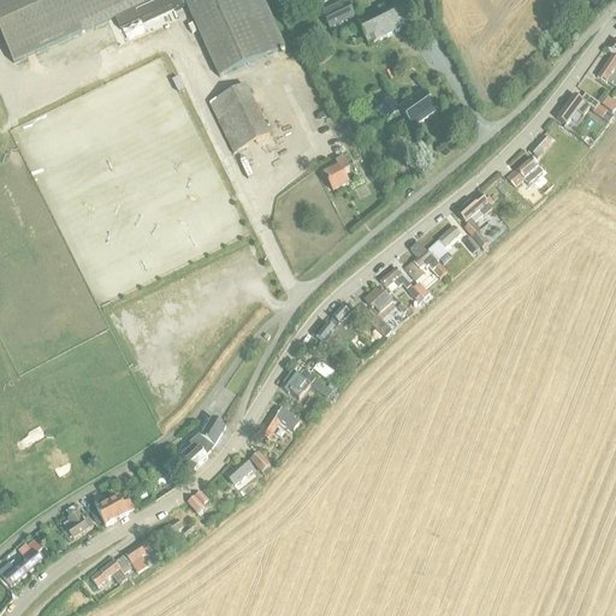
[(0,0),(0,34),(13,65),(114,19),(119,30),(173,6),(176,12),(188,7),(183,0),(0,0)]
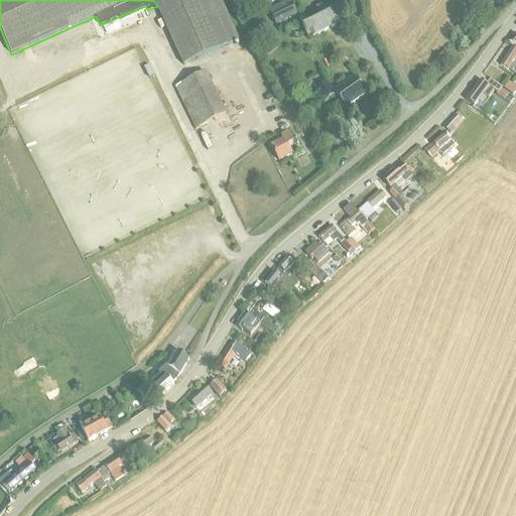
[(153,0),(157,6),(183,66),(239,40),(220,0),(153,0)]
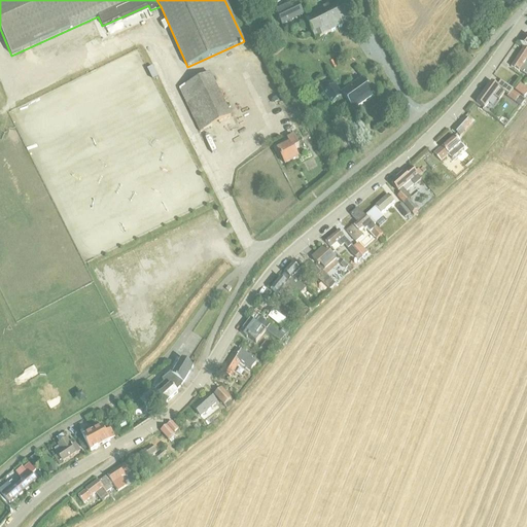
[(340,0),(305,18),(315,40),(359,18),(351,0),(340,0)]
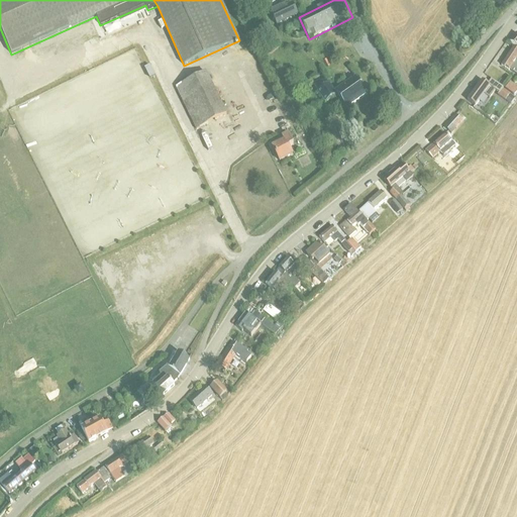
[(272,14),(277,25),(298,15),(293,4),(287,7),(286,4),(271,11),(272,14)]
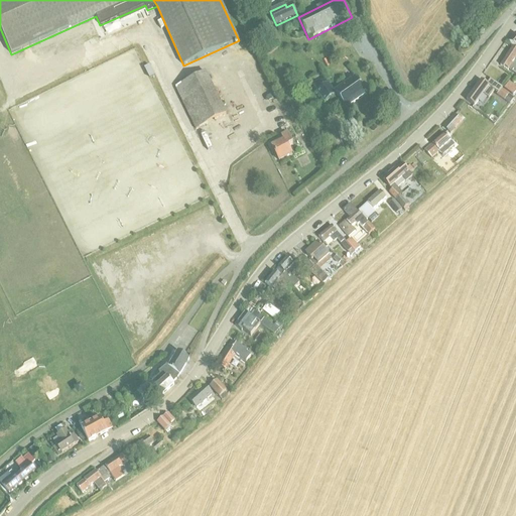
[(508,70),(515,75),(515,49),(512,47),(501,65),(508,70)]
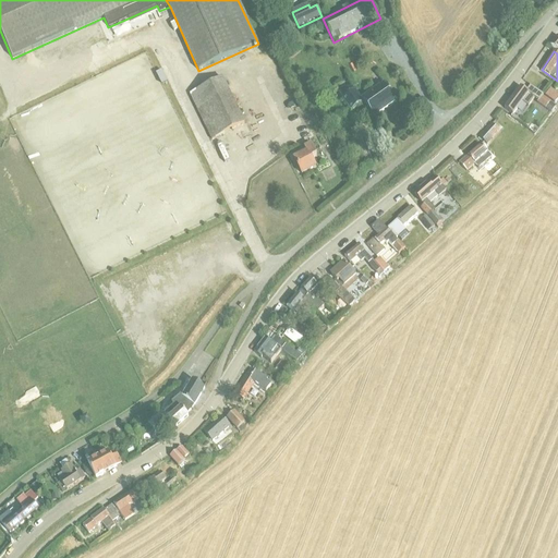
[(190,95),(213,140),(244,124),(222,80),(190,95)]
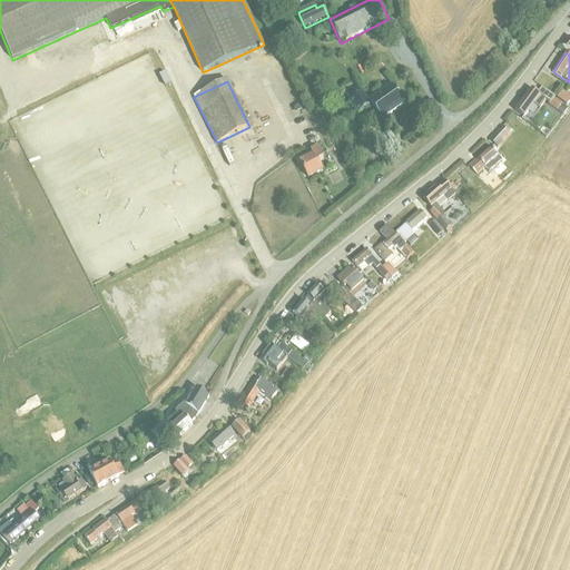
[(371,106),(382,120),(405,105),(392,87),(369,102),(363,94),(350,101),(359,114),(371,106)]
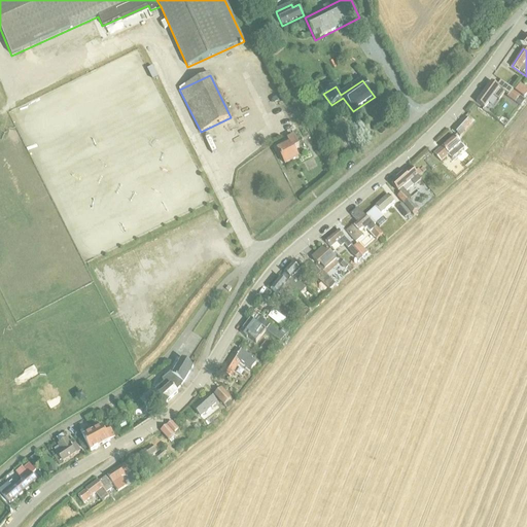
[(336,86),(331,80),(325,84),(329,90),(336,86)]
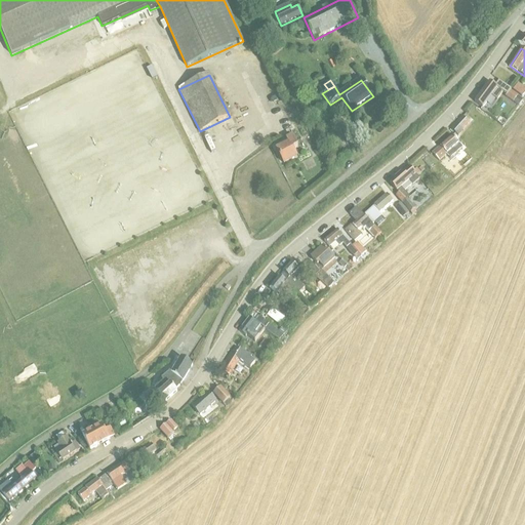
[(513,103),(514,103),(519,107),(523,101),(518,96),(518,97),(511,91),(512,90),(498,81),(494,86),(489,82),(479,97),(475,103),(482,109),(486,103),(491,96),(497,101),(502,92),(507,95),(506,97),(513,103)]
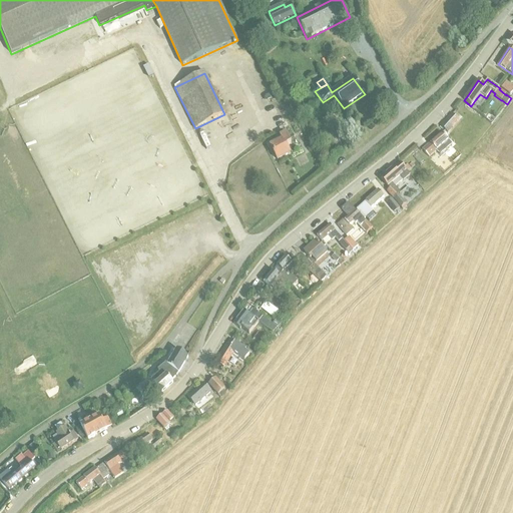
[(512,83),(509,81),(504,88),(512,94),(512,83)]
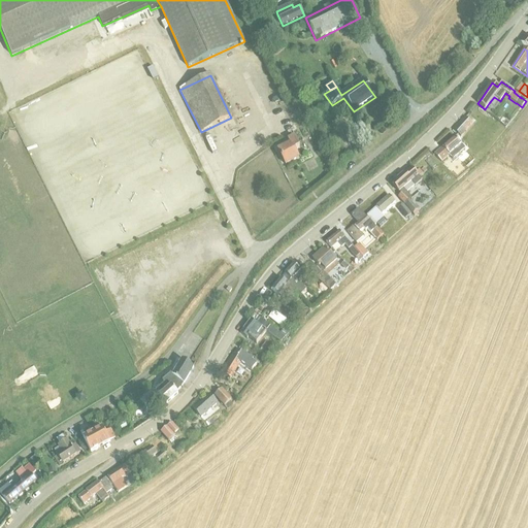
[(299,108),(303,117),(304,116),(307,122),(315,118),(307,104),(299,108)]
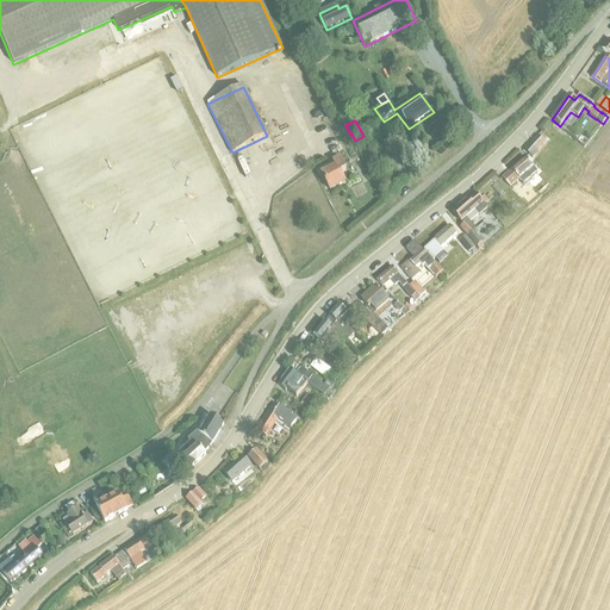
[(542,132),(537,136),(537,135),(523,150),(531,157),(546,143),(545,142),(548,138),(542,132)]
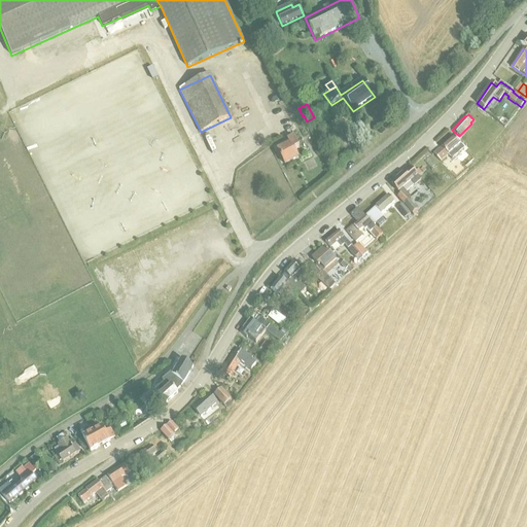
[(302,115),(294,118),(297,127),(306,123),(302,115)]
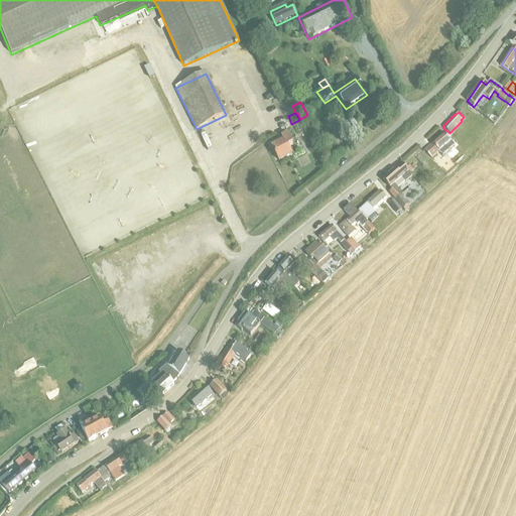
[(442,155),(455,145),(444,133),(425,150),(431,157),(438,151),(442,155)]
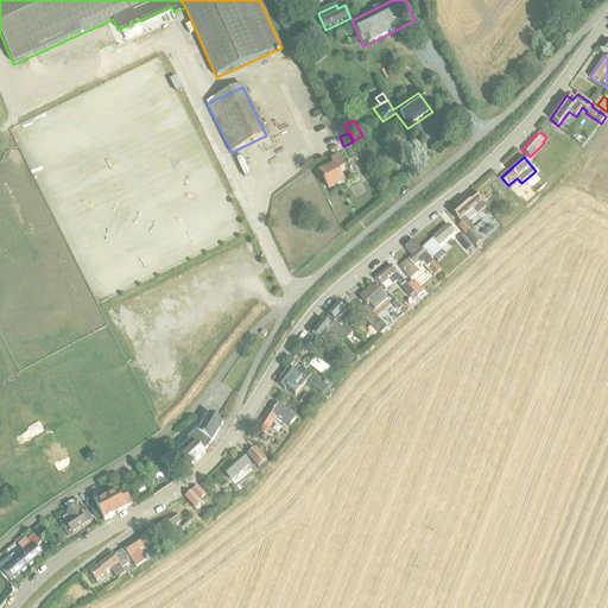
[(340,173),(346,171),(340,158),(333,163),(334,166),(321,173),(329,190),(344,183),(340,173)]
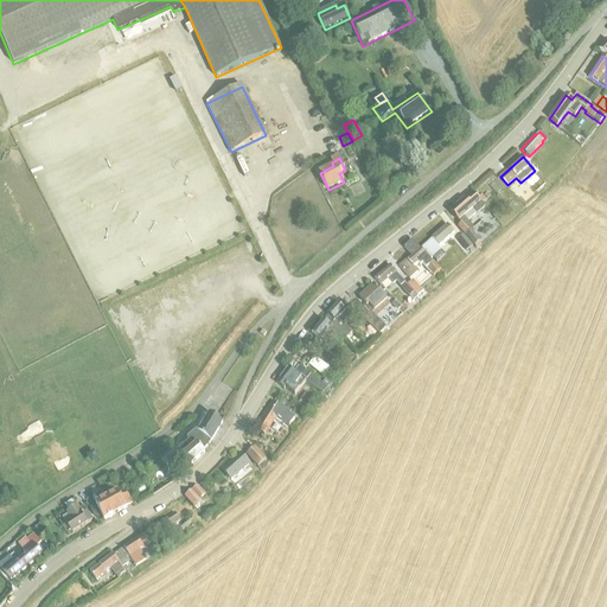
[(93,285),(102,301),(246,228),(238,213),(219,232),(202,232),(206,242),(197,242),(189,234),(199,234),(187,229),(205,229),(174,218),(179,216),(170,212),(170,191),(160,191),(155,205),(98,185),(98,190),(117,197),(104,209),(110,211),(103,218),(98,215),(97,221),(121,244),(110,249),(112,261),(113,263),(106,263),(106,278),(93,285)]
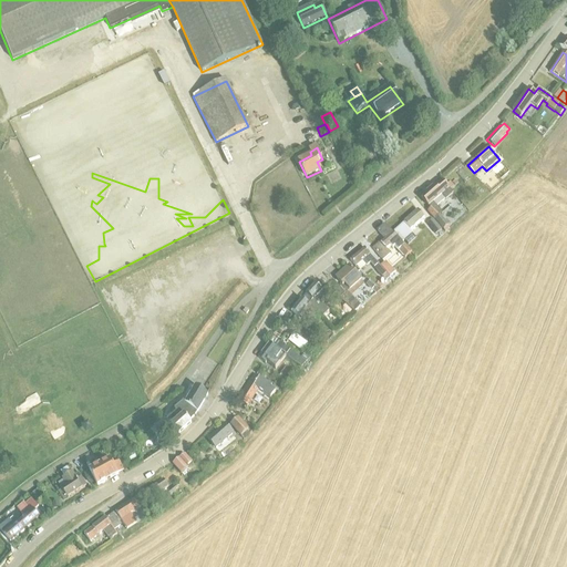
[(441,195),(445,199),(453,193),(451,191),(446,185),(441,179),(421,197),(430,208),(428,212),(443,229),(449,225),(440,215),(442,213),(433,203),(441,195)]
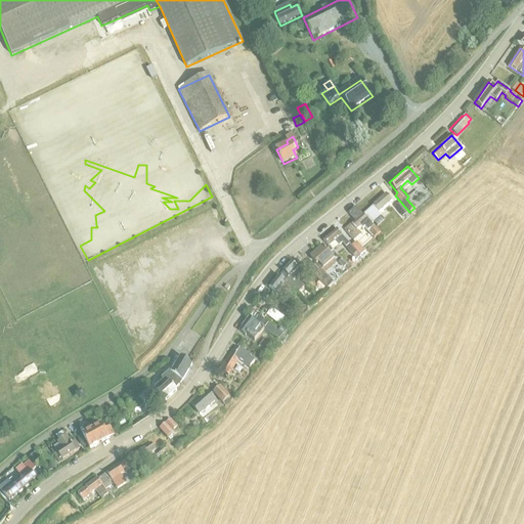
[(417,168),(412,171),(417,176),(424,170),(421,167),(418,169),(417,168)]
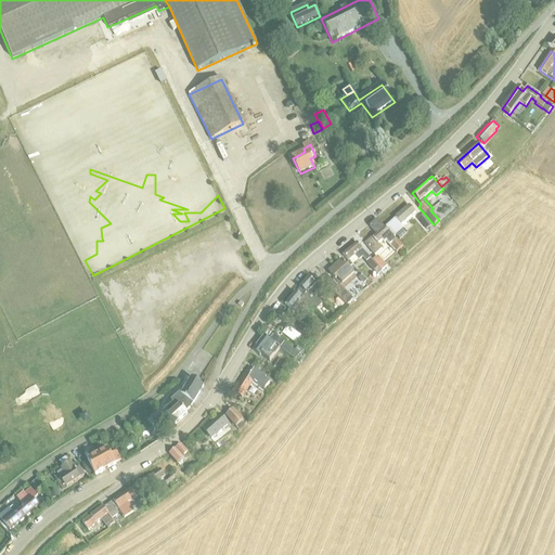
[(401,226),(415,214),(409,206),(385,227),(394,236),(403,228),(401,226)]
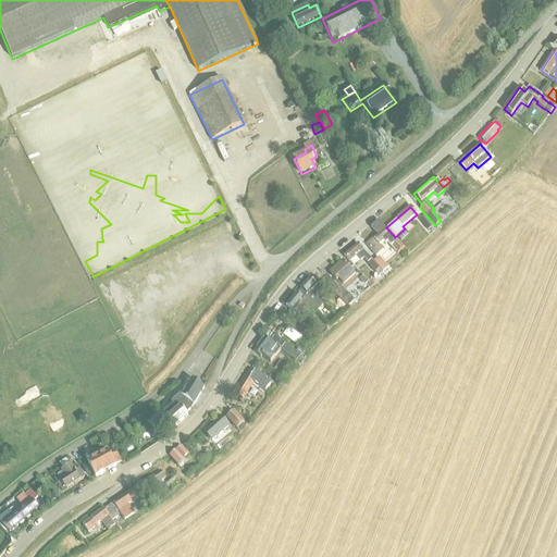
[(433,226),(424,215),(419,219),(431,234),(436,231),(433,226)]
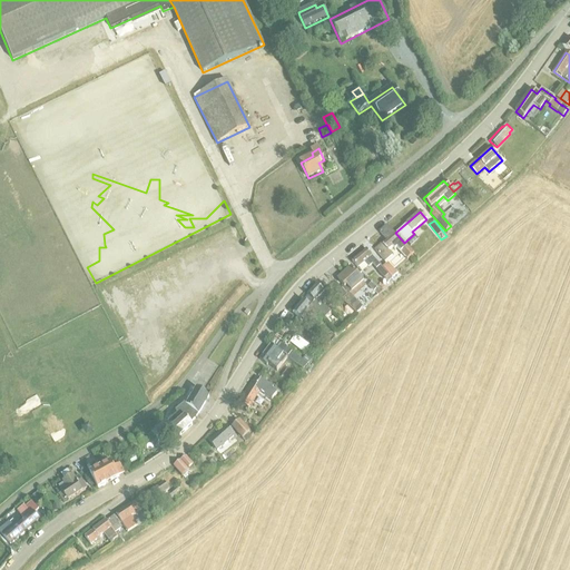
[(408,259),(413,254),(406,246),(405,247),(386,226),(380,233),(386,239),(374,251),(385,262),(392,255),(389,252),(393,247),(395,249),(396,248),(408,259)]
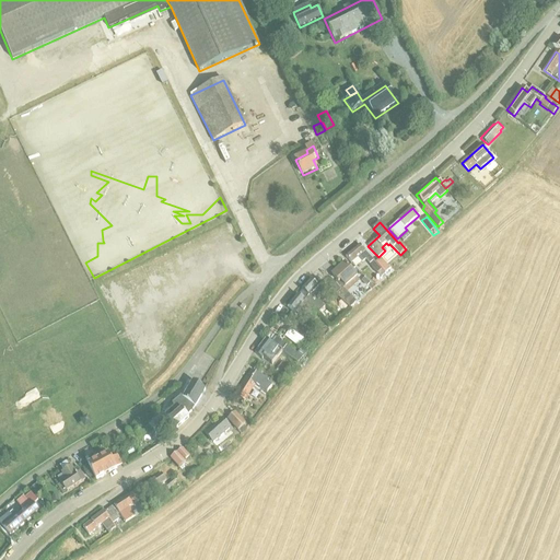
[(365,260),(380,277),(381,276),(382,278),(385,275),(360,245),(346,256),(351,264),(358,258),(362,264),(365,260)]
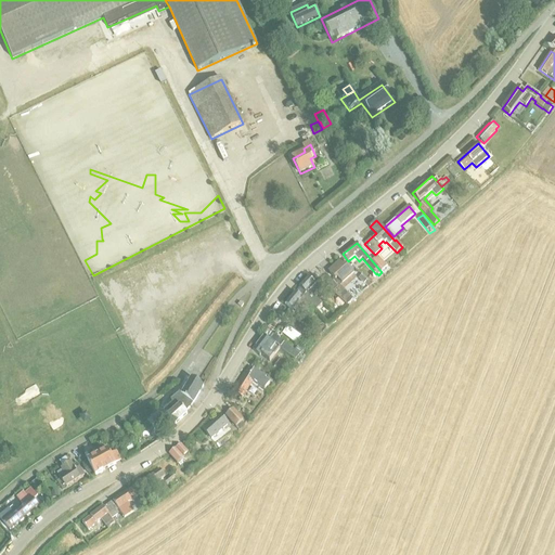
[(373,260),(382,271),(386,268),(377,257),(373,260)]
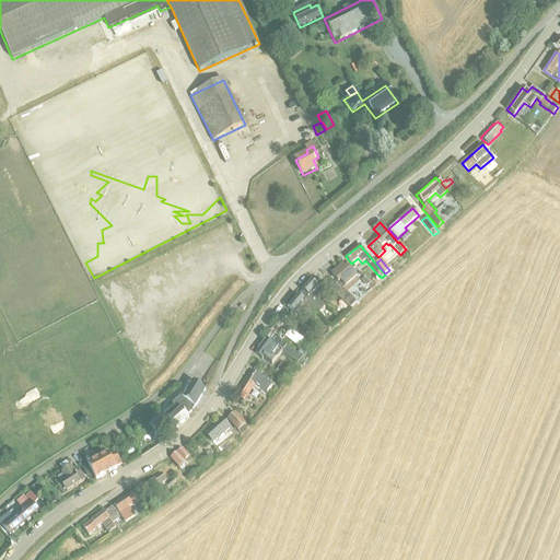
[(360,281),(351,270),(345,263),(331,273),(338,281),(336,283),(331,289),(336,294),(337,293),(349,308),(356,302),(348,292),(360,281)]
